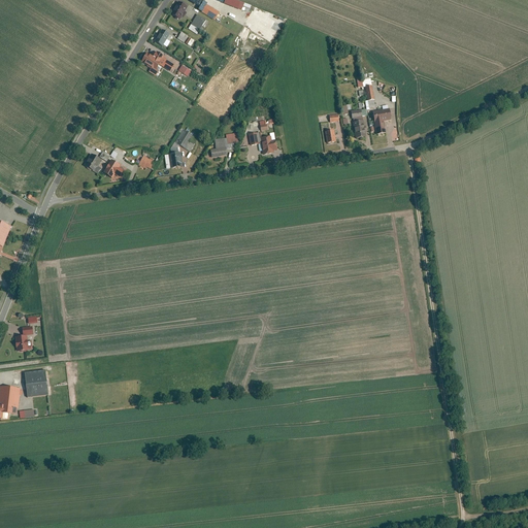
[(244,2),(237,0),(226,0),(225,3),(242,9),(244,2)]
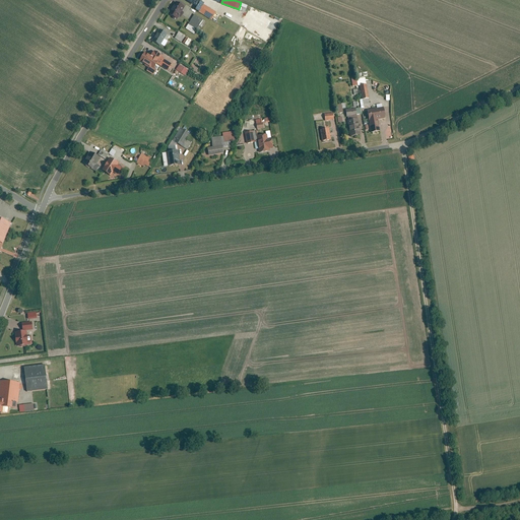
[(177,1),(170,14),(177,18),(179,16),(181,17),(184,12),(182,11),(185,6),(177,1)]
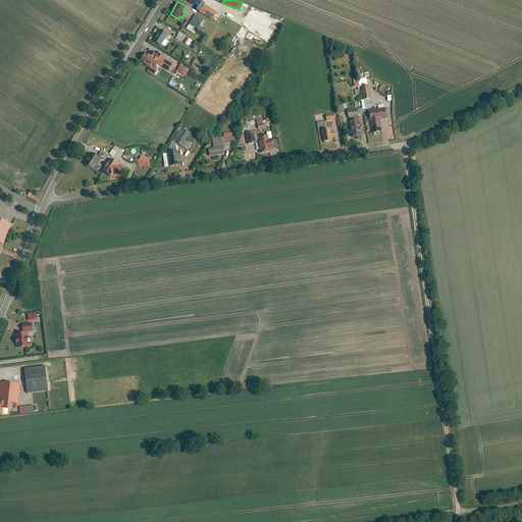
[(197,9),(201,11),(205,4),(206,3),(202,1),(199,6),(197,9)]
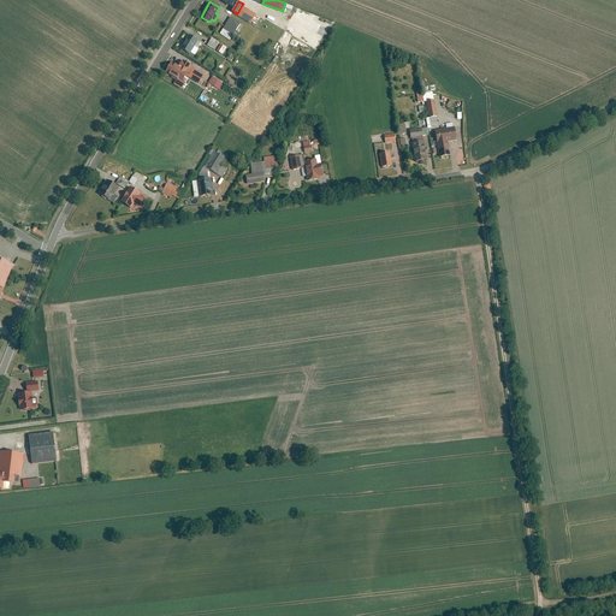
[(295,6),(285,3),(283,11),(291,15),(295,6)]
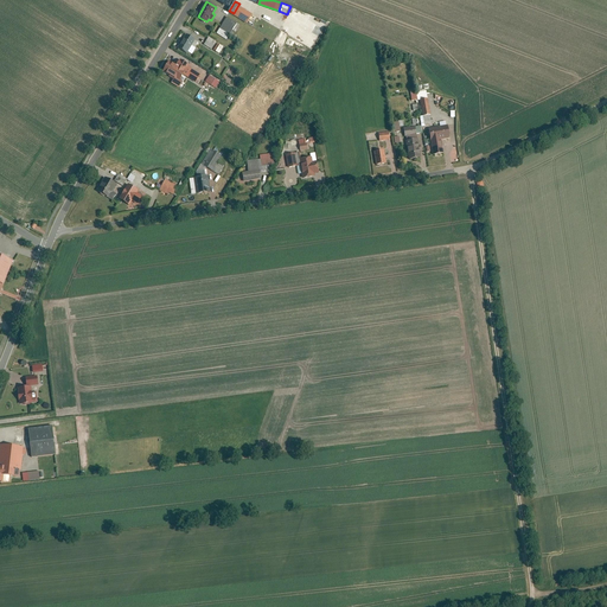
[(248,23),(253,14),(238,5),(234,13),(248,23)]
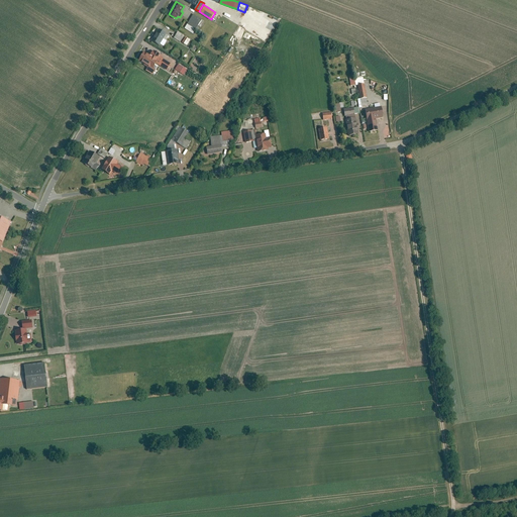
[(203,19),(194,14),(188,24),(197,29),(203,19)]
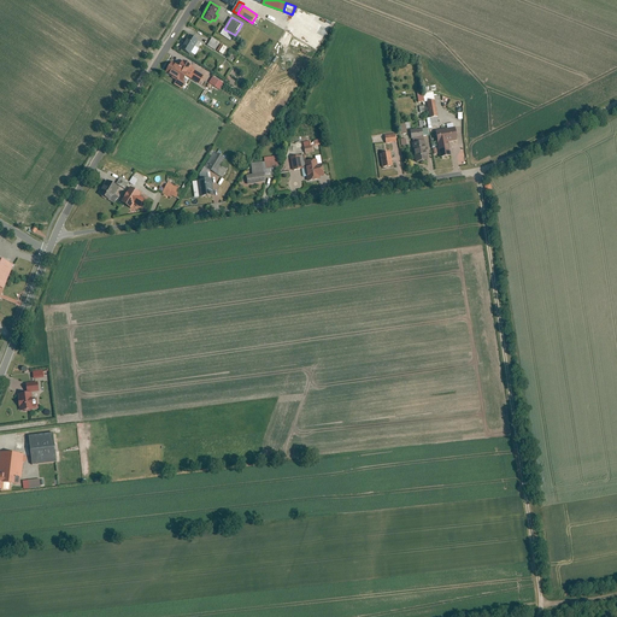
[(231,40),(235,35),(224,29),(222,34),(231,40)]
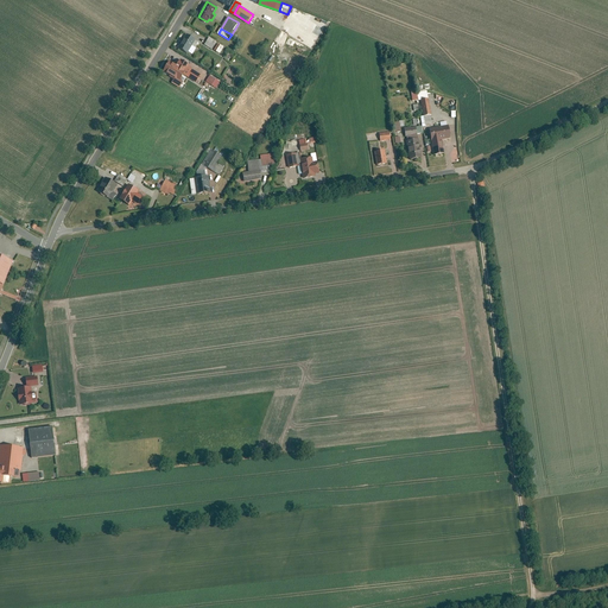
[(196,39),(187,35),(179,48),(189,52),(192,45),(196,39)]
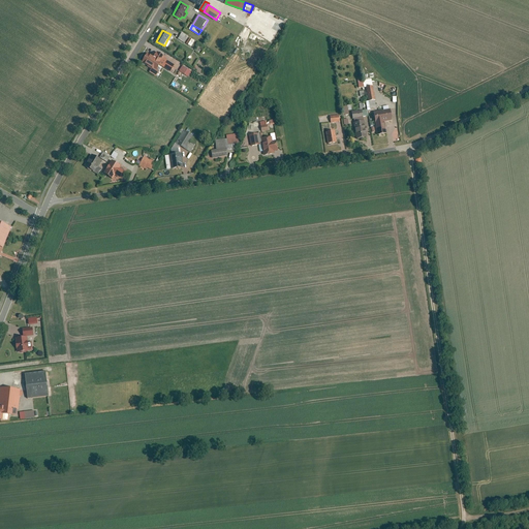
[(190,36),(183,32),(179,38),(186,42),(190,36)]
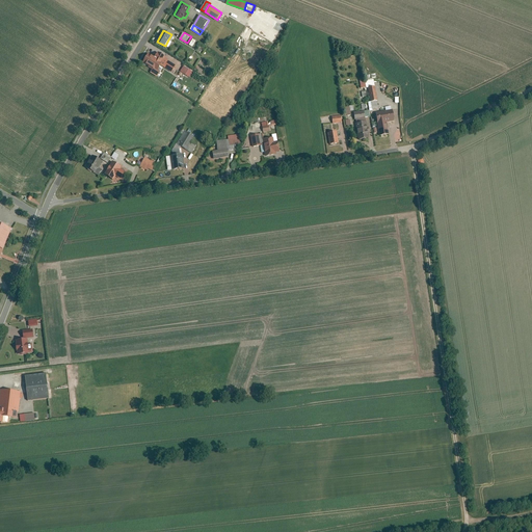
[(149,53),(143,62),(153,69),(157,72),(166,57),(158,52),(155,57),(149,53)]
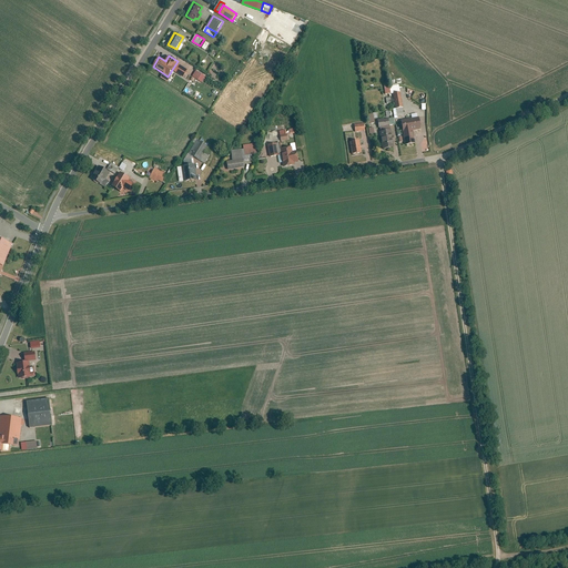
[(184,68),(178,64),(174,70),(180,74),(184,68)]
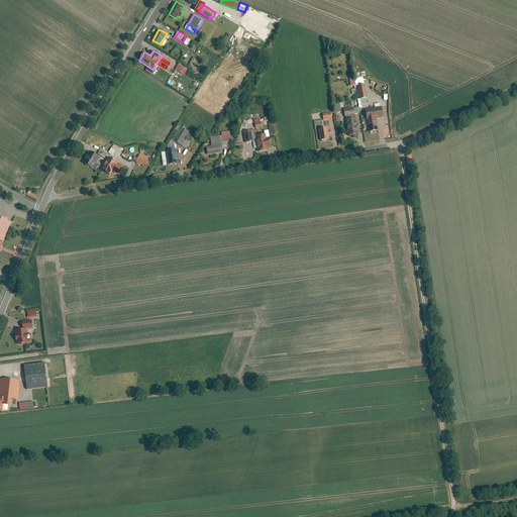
[(168,62),(164,68),(170,71),(173,66),(168,62)]
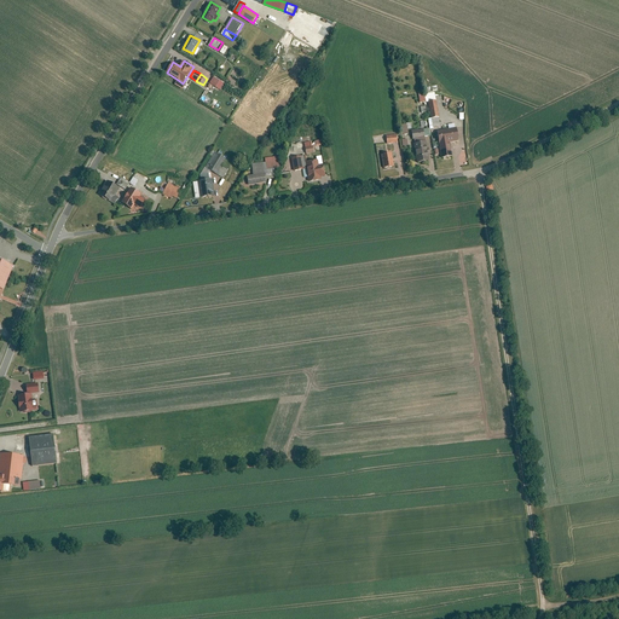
[(435,92),(426,93),(427,102),(429,102),(437,100),(435,92)]
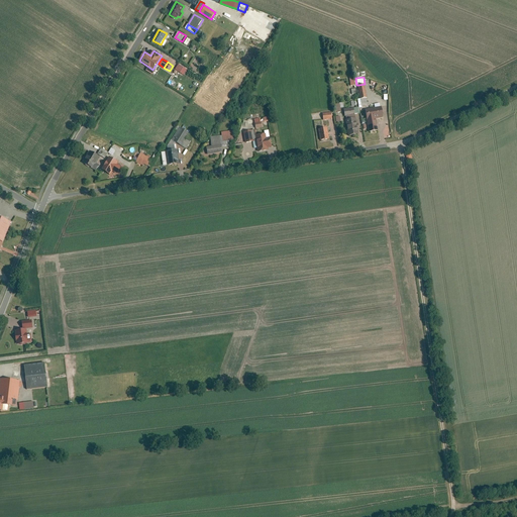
[(365,84),(358,85),(360,98),(368,97),(365,84)]
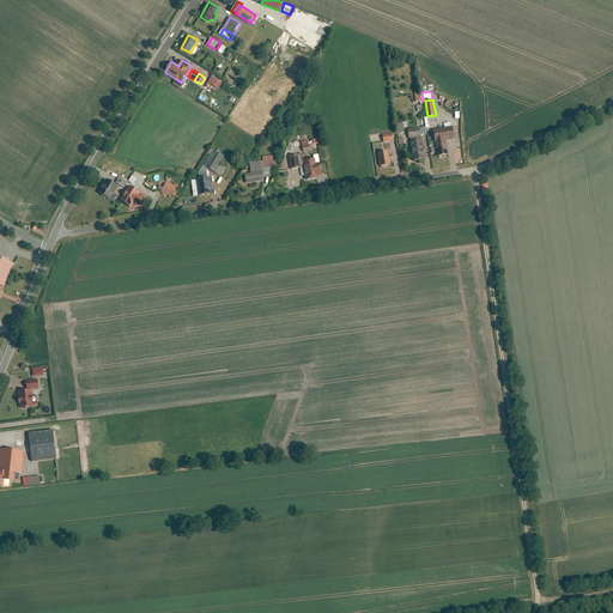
[(447,128),(435,129),(437,143),(447,140),(455,139),(453,127),(451,127),(447,128)]
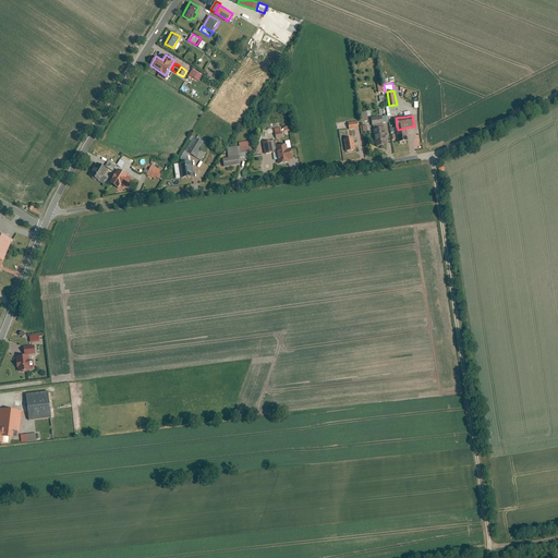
[(359,121),(349,122),(350,130),(359,129),(359,121)]
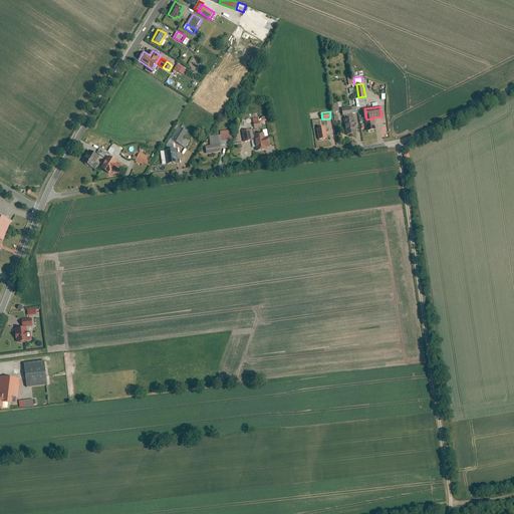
[(346,118),(345,119),(347,135),(357,134),(354,117),(346,118)]
